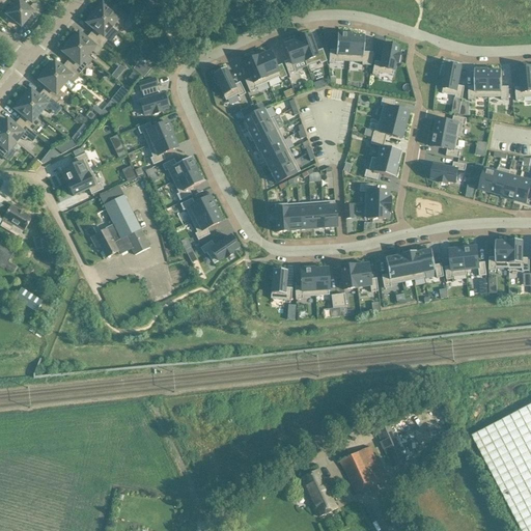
[(30,27),(44,10),(36,4),(32,4),(29,9),(19,1),(6,15),(21,27),(25,23),(30,27)]
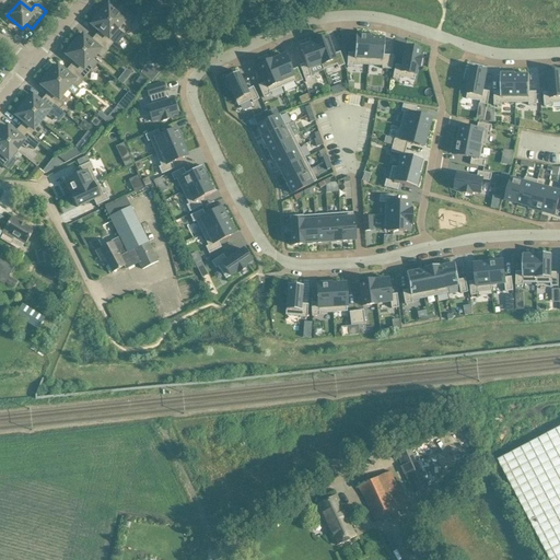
[(102,8),(97,13),(117,30),(123,24),(127,27),(135,18),(123,8),(118,13),(108,4),(105,8),(104,7),(102,8)]
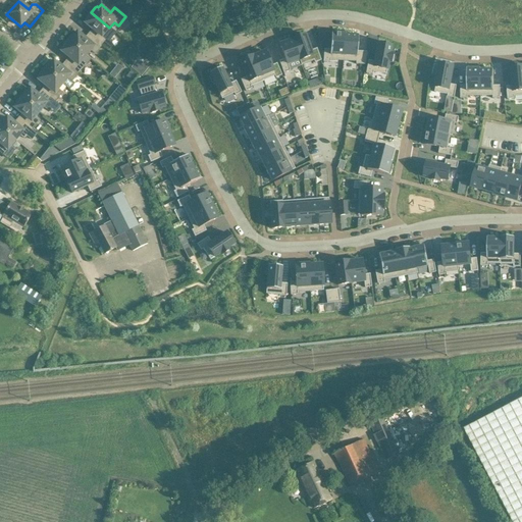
[(88,20),(85,23),(95,32),(91,36),(102,45),(108,51),(113,45),(109,42),(116,34),(109,28),(91,12),(86,17),(86,19),(88,20)]
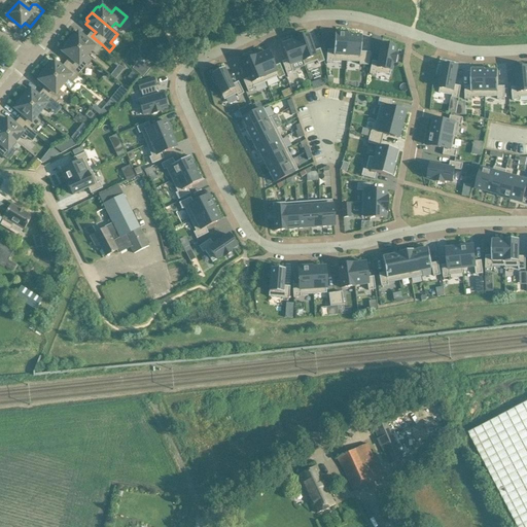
[(103,45),(92,36),(88,41),(78,33),(75,36),(74,35),(72,35),(68,40),(86,57),(92,50),(96,55),(103,45)]
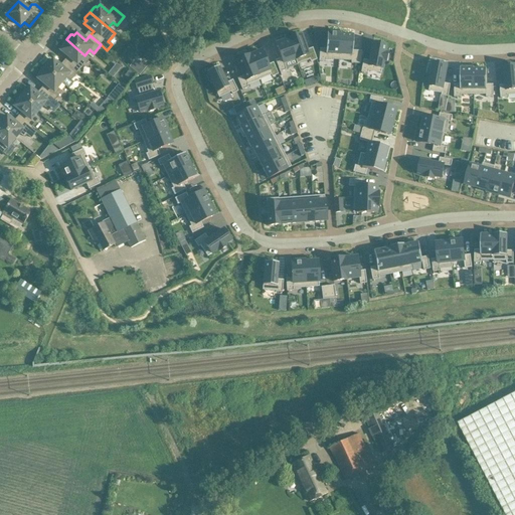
[(320,48),(319,61),(326,61),(326,59),(338,60),(340,34),(341,35),(341,33),(327,32),(326,49),(320,48)]
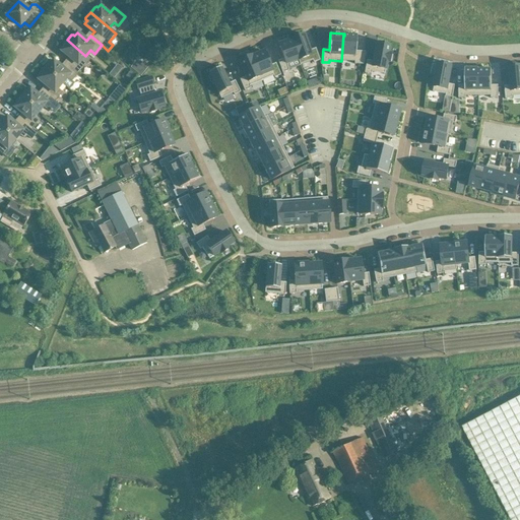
[(304,35),(290,40),(290,41),(291,40),(300,65),(313,61),(313,63),(320,61),(316,49),(310,51),(304,35)]
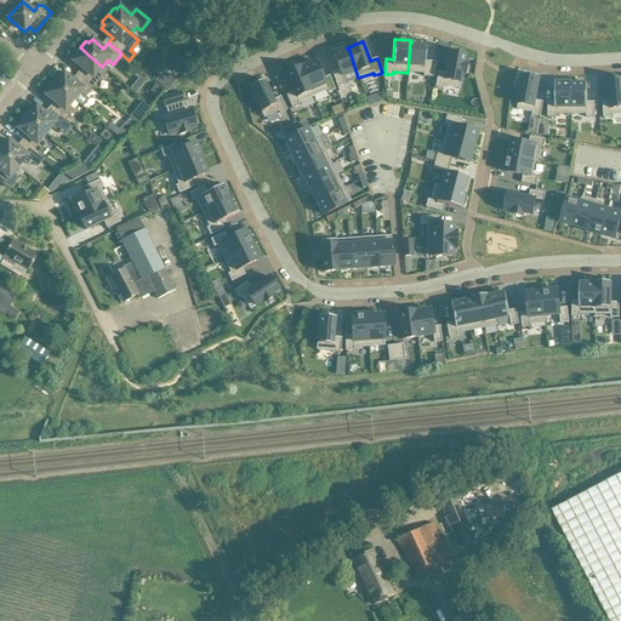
[(410,41),(408,73),(423,74),(423,77),(434,78),(436,62),(425,61),(426,43),(411,43),(410,41)]
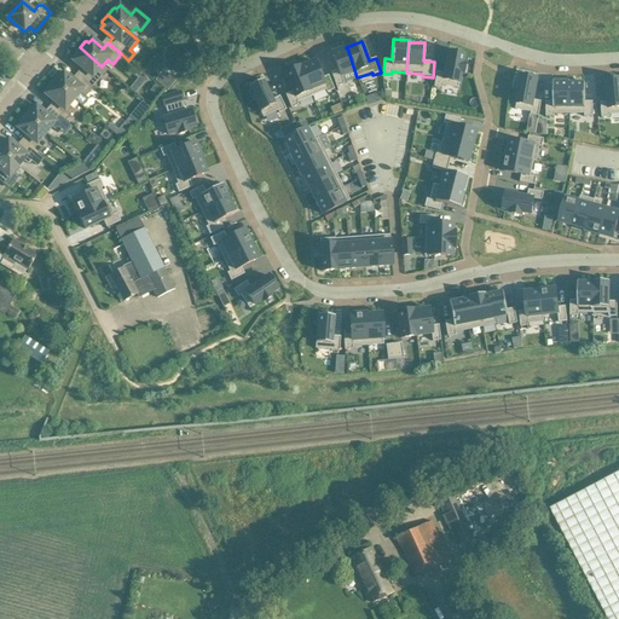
[(102,67),(80,47),(74,53),(74,56),(76,57),(73,61),(85,71),(80,76),(93,87),(102,77),(97,73),(102,67)]
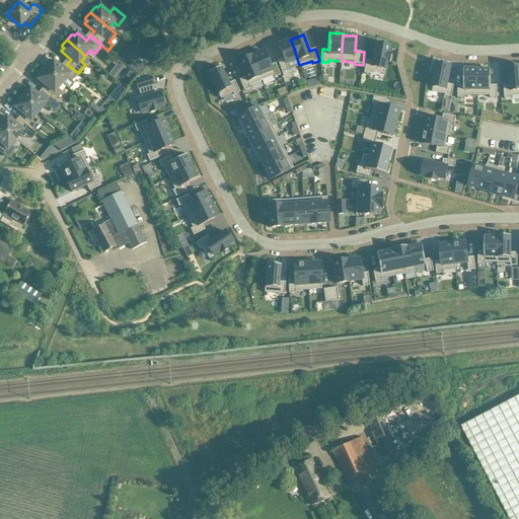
[(284,59),(278,61),(282,73),(288,71),(288,69),(299,65),(291,40),(290,41),(279,45),(284,59)]
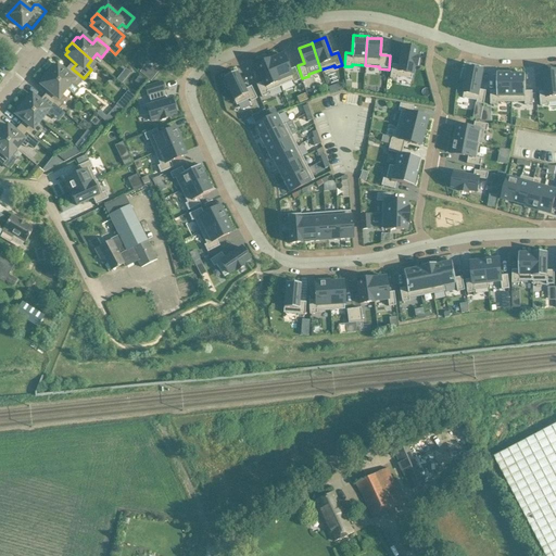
[(392,64),(390,78),(396,79),(397,77),(412,79),(414,66),(416,67),(417,58),(415,58),(417,50),(402,47),(399,66),(392,64)]
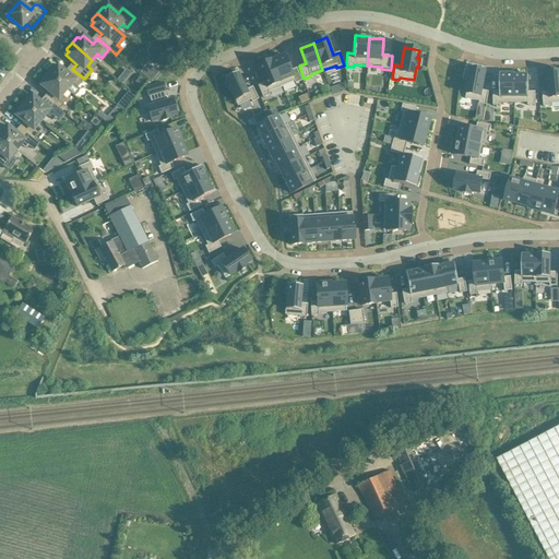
[(271,61),(270,61),(281,86),(282,86),(294,82),(295,84),(301,81),(296,68),(290,71),(284,56),(271,61)]
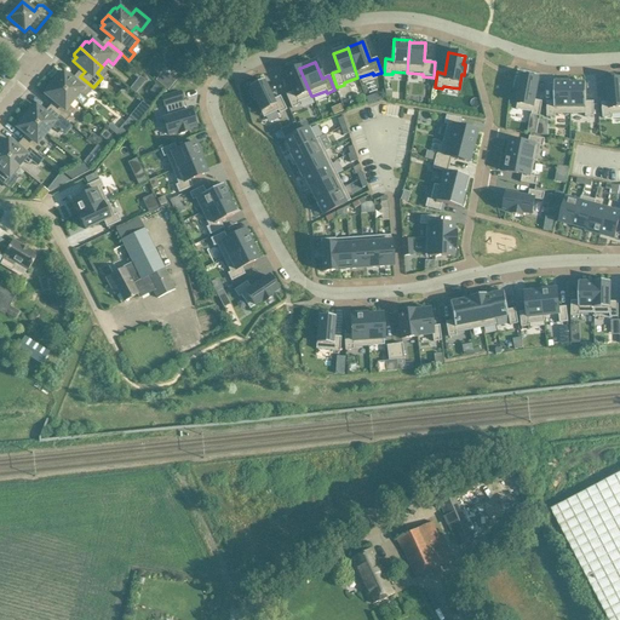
[(300,67),(285,73),(293,92),(286,95),(292,109),(299,105),(298,103),(313,97),(313,96),(311,96),(299,68),(300,68),(300,67)]
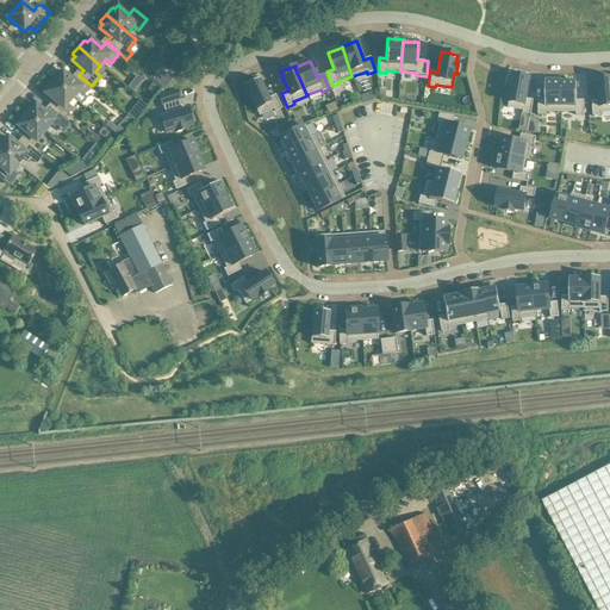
[(56,74),(51,80),(73,98),(81,105),(87,98),(83,95),(92,86),(79,75),(74,81),(63,72),(60,75),(58,74),(56,74)]
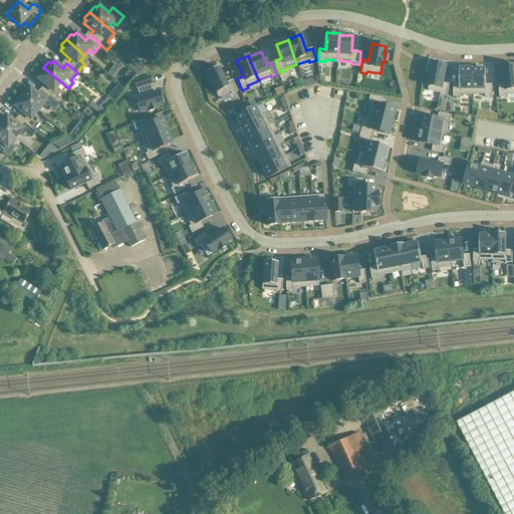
[(134,62),(130,67),(140,75),(147,66),(143,62),(139,66),(134,62)]
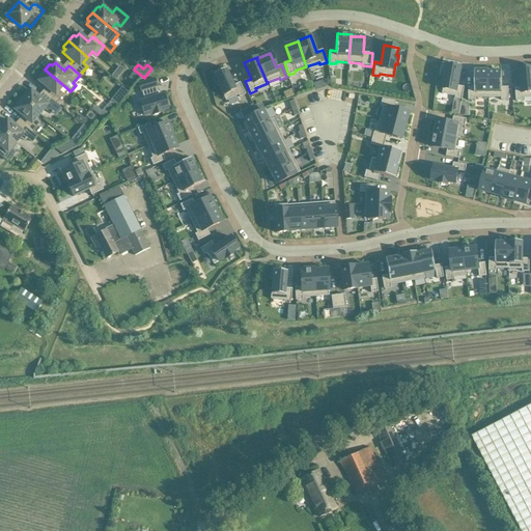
[(446,76),(442,94),(455,96),(455,99),(463,101),(465,87),(458,86),(462,68),(447,65),(447,67),(445,67),(444,76),(446,76)]
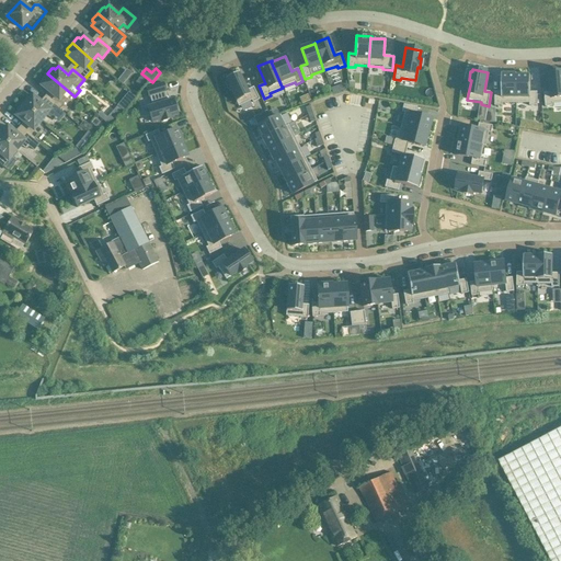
[(130,71),(123,83),(129,88),(137,76),(130,71)]
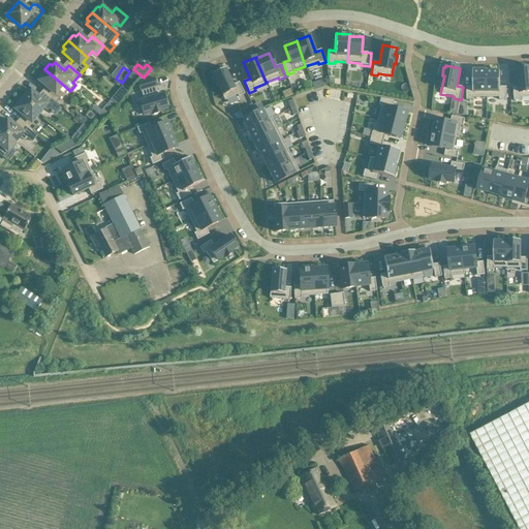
[(520,88),(514,88),(515,101),(522,100),(522,98),(528,97),(528,67),(518,69),(520,88)]
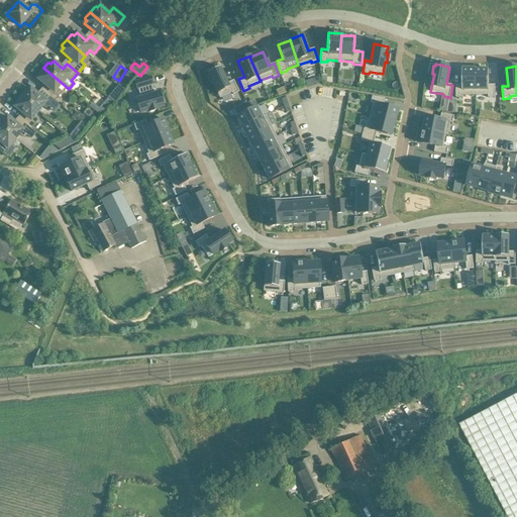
[(208,76),(207,76),(210,83),(212,82),(220,99),(231,93),(232,95),(239,92),(233,81),(227,83),(220,67),(207,73),(208,76)]
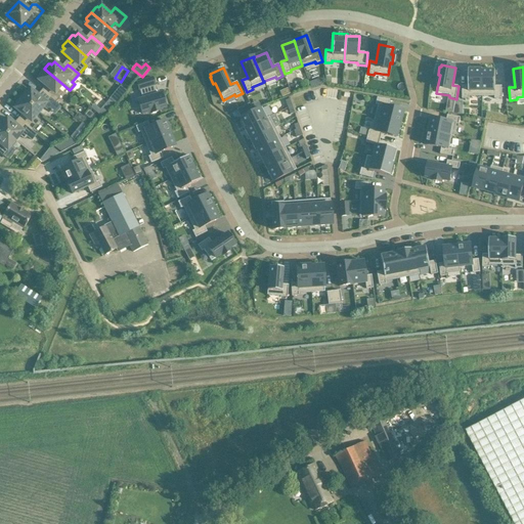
[(62,84),(44,69),(39,74),(39,76),(41,77),(38,80),(48,88),(44,93),(55,102),(62,93),(58,90),(62,84)]
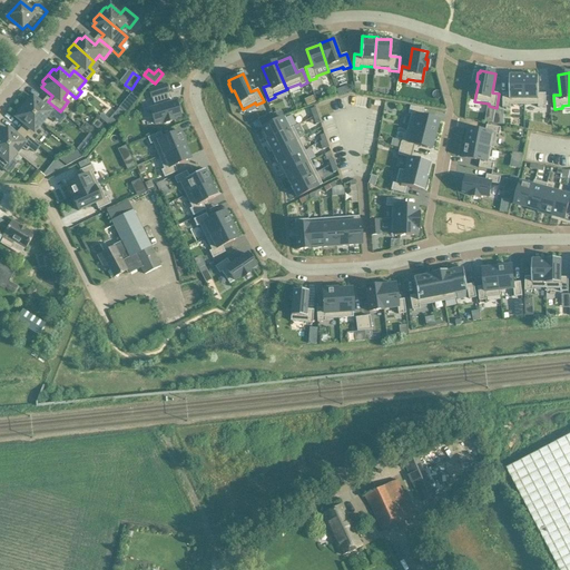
[(510,94),(503,94),(503,108),(510,108),(510,106),(524,106),(524,77),(524,76),(510,76),(510,94)]
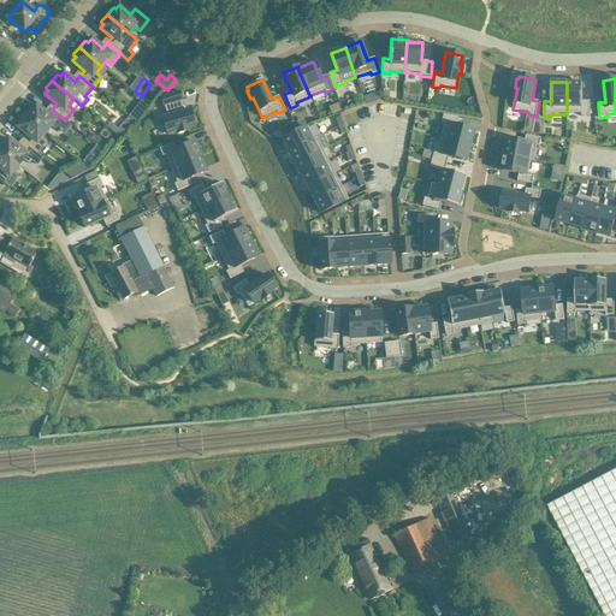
[(567,83),(567,114),(581,113),(581,117),(590,117),(590,101),(582,101),(582,83),(567,83)]
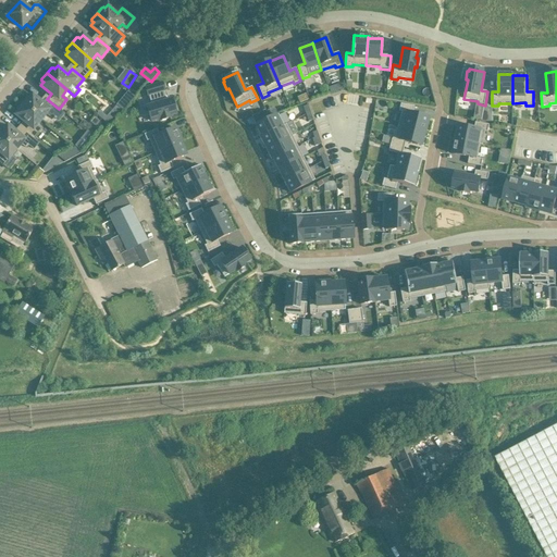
[(166,101),(163,91),(164,91),(162,84),(146,88),(148,96),(151,106),(147,108),(151,122),(160,119),(161,121),(170,118),(170,116),(176,114),(175,111),(176,110),(174,102),(172,103),(172,100),(166,101)]
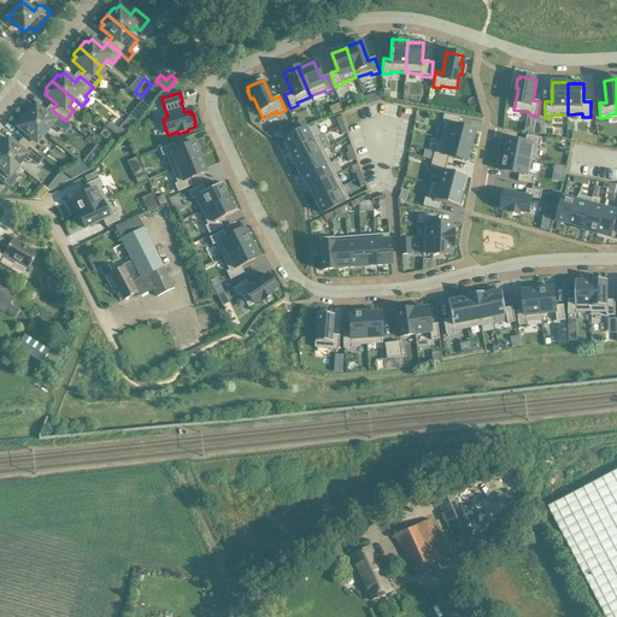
[(65,121),(52,110),(47,115),(36,105),(33,109),(31,107),(29,109),(24,115),(46,133),(51,127),(65,135),(72,127),(65,121)]
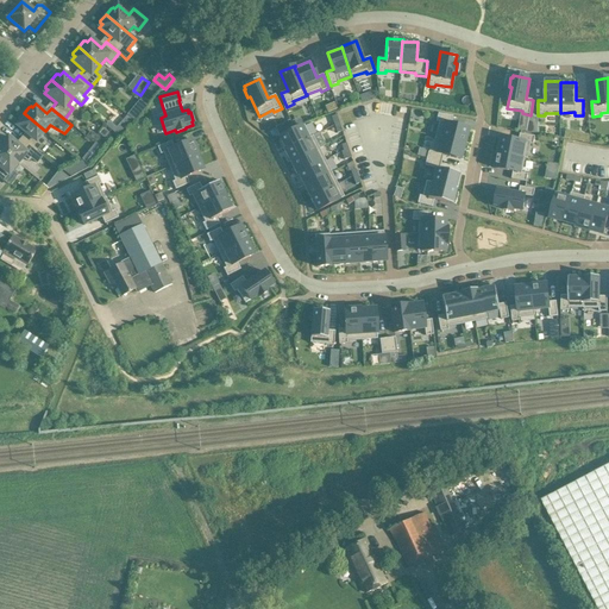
[(135,113),(131,111),(127,115),(135,121),(139,117),(135,113)]
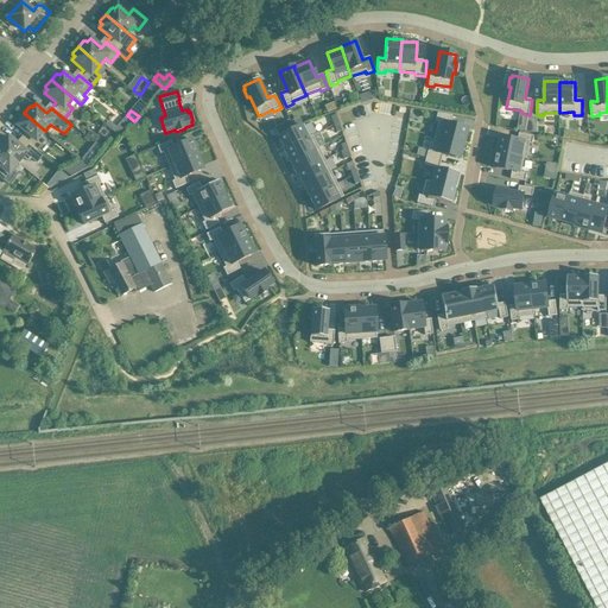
[(45,131),(24,113),(18,119),(18,121),(20,122),(17,126),(29,135),(24,141),(37,151),(45,141),(40,137),(45,131)]
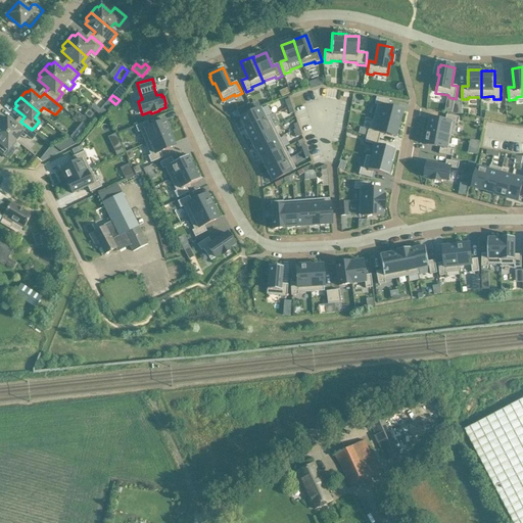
[(377,105),(373,117),(398,125),(401,111),(387,107),(389,100),(376,97),(374,105),(377,105)]
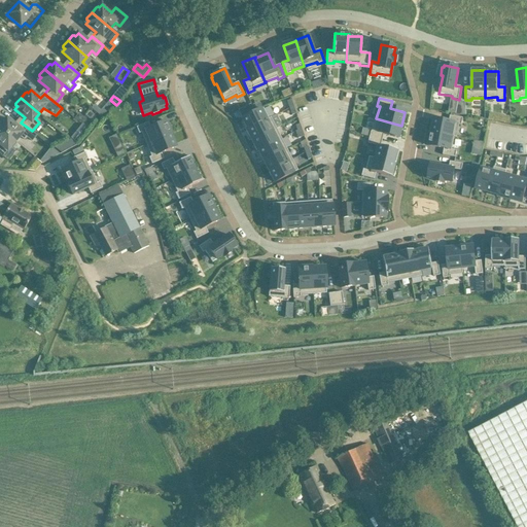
[(264,108),(242,119),(247,130),(269,119),(269,118),(264,108)]
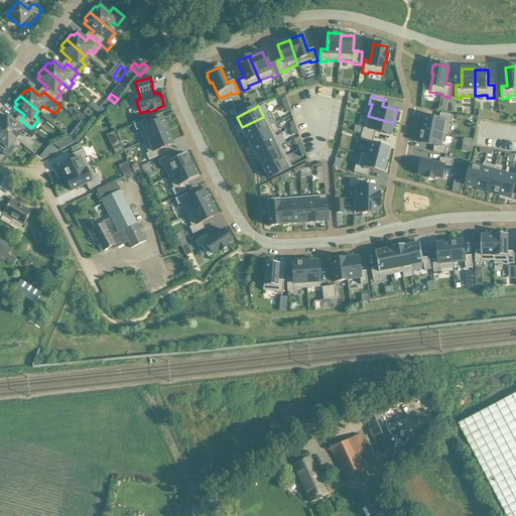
[(88,110),(84,114),(89,118),(92,113),(88,110)]
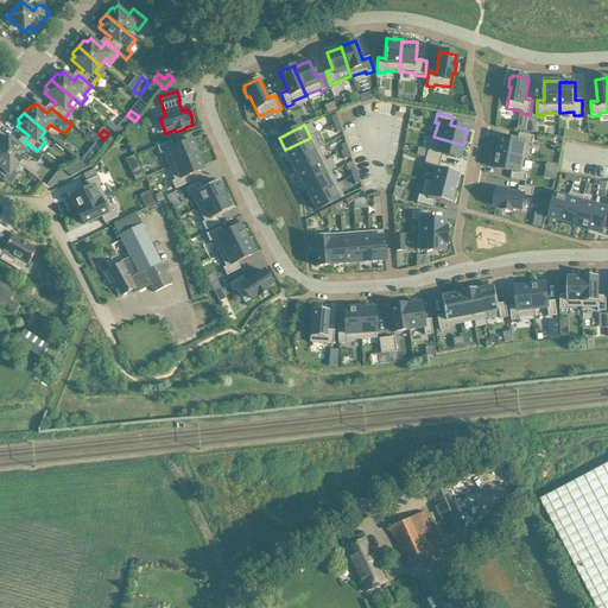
[(500,138),(498,153),(525,158),(524,159),(527,159),(530,144),(533,145),(534,137),(519,134),(518,141),(500,138)]
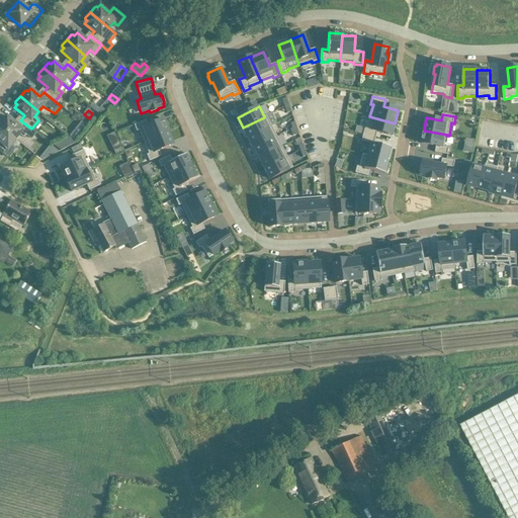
[(243,127),(242,127),(247,139),(271,126),(266,115),(264,116),(264,117),(243,127)]
